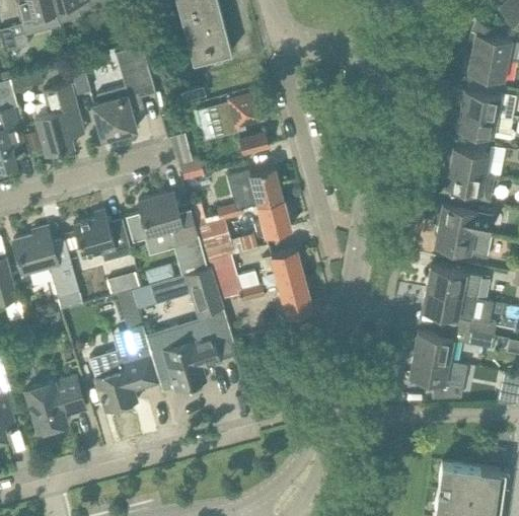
[(22,25),(0,30),(0,34),(4,52),(16,49),(14,40),(60,27),(59,24),(56,11),(55,9),(52,0),(18,0),(16,1),(17,5),(21,20),(22,25)]
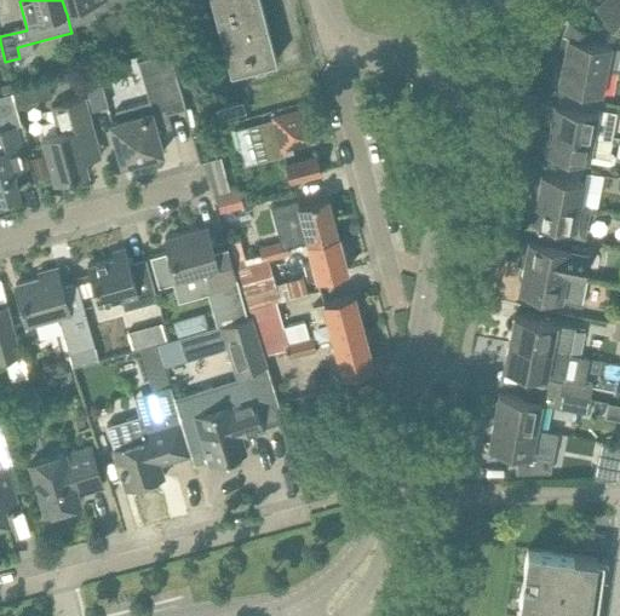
[(62,0),(65,11),(67,13),(70,29),(96,22),(95,16),(124,9),(120,0),(62,0)]
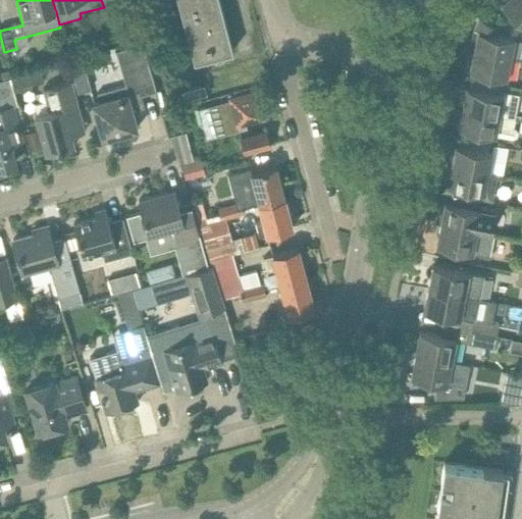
[(176,0),(189,44),(194,64),(233,54),(218,0),(176,0)]
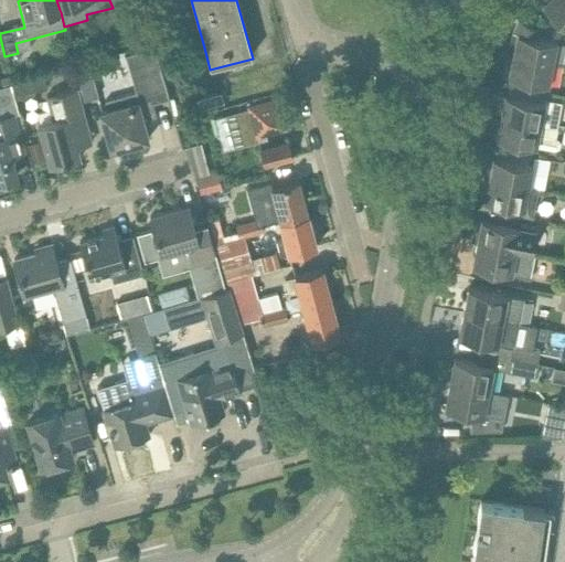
[(564,0),(544,0),(540,6),(564,28),(564,0)]
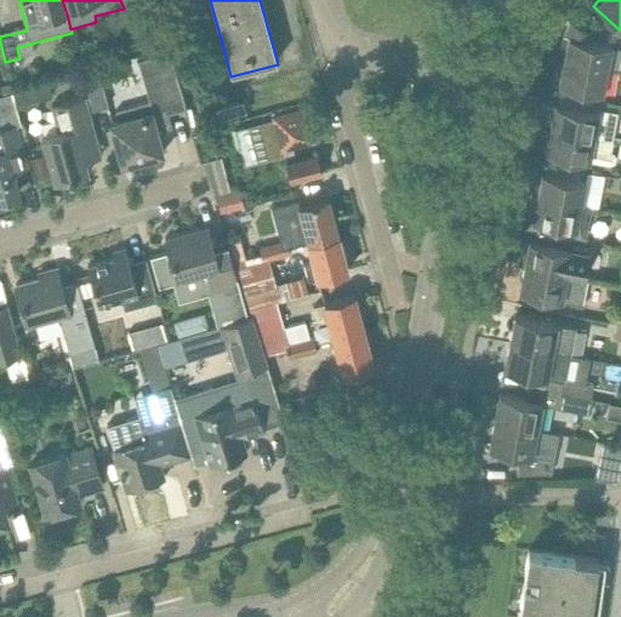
[(564,39),(559,63),(609,73),(614,49),(591,45),(592,35),(570,26),(564,39)]
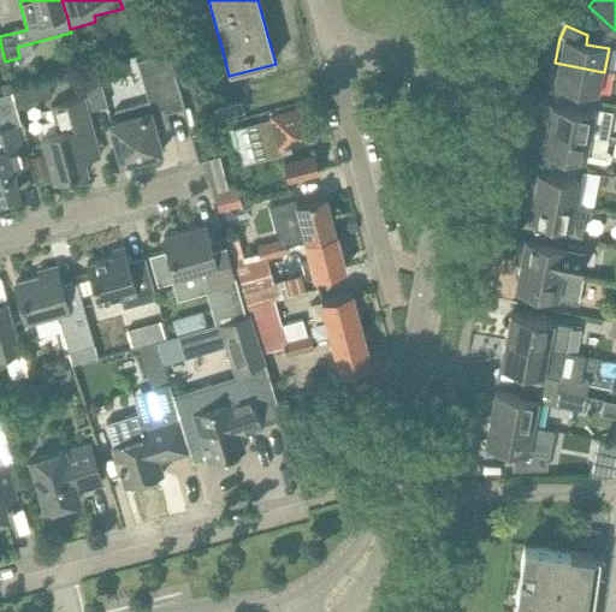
[(136,61),(147,105),(116,113),(118,122),(110,124),(114,143),(120,166),(163,155),(157,134),(171,130),(166,114),(184,110),(169,53),(136,61)]
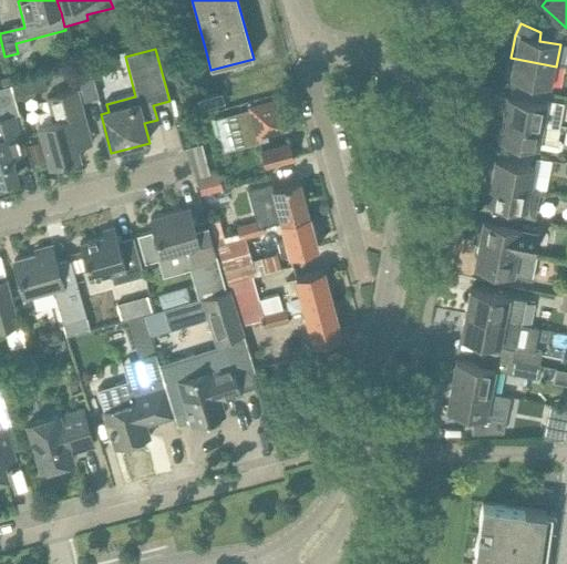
[(556,67),(511,58),(506,80),(552,89),(556,67)]
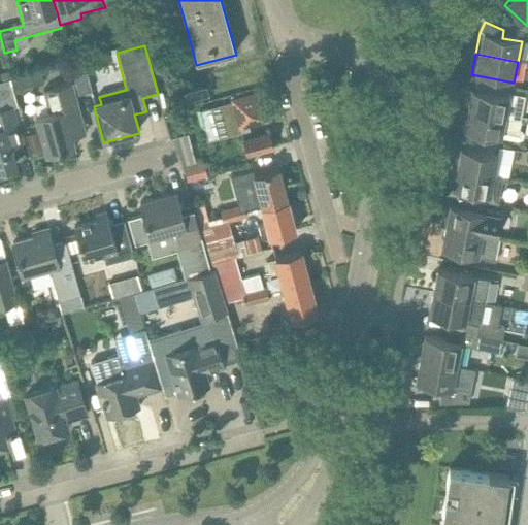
[(78,96),(91,93),(83,62),(70,66),(78,96)]
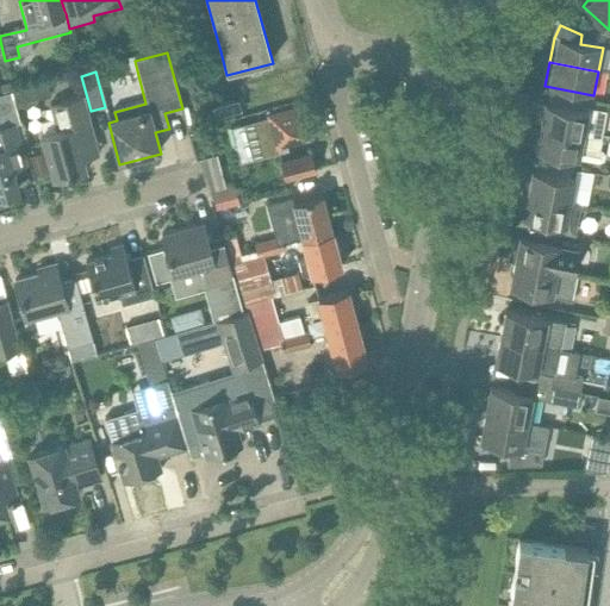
[(44,85),(32,88),(36,101),(48,98),(44,85)]
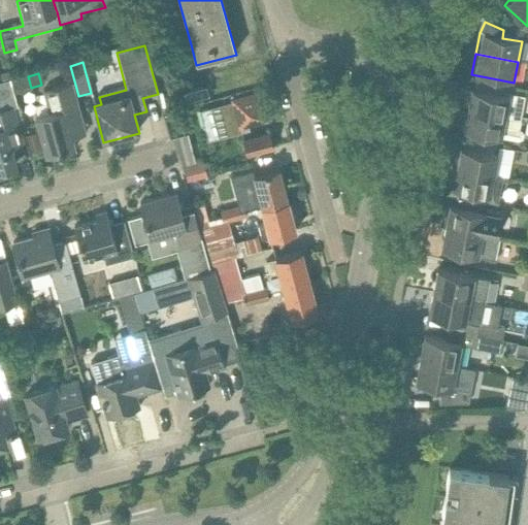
[(3,83),(10,80),(8,74),(1,76),(3,83)]
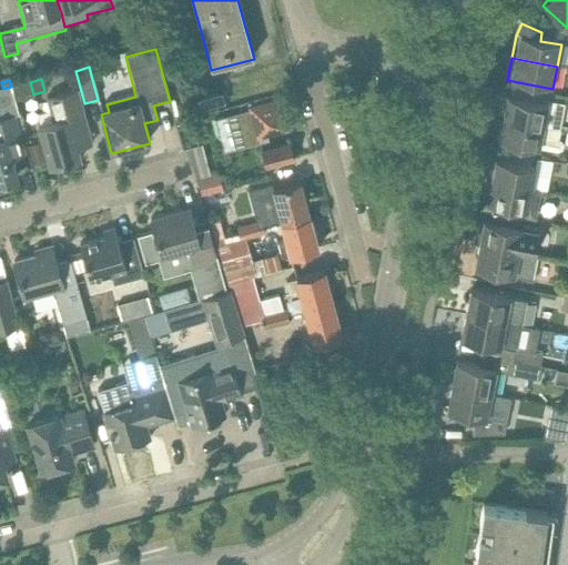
[(0,89),(0,108),(1,111),(17,107),(14,96),(11,87),(3,89),(0,89)]
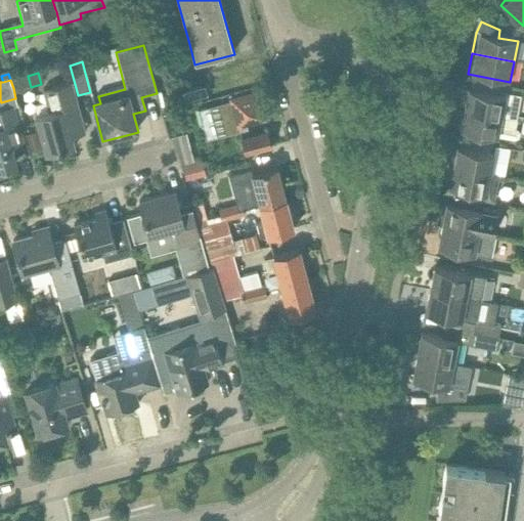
[(81,121),(75,100),(71,84),(44,92),(49,114),(36,118),(46,156),(58,153),(58,154),(75,149),(68,124),(81,121)]
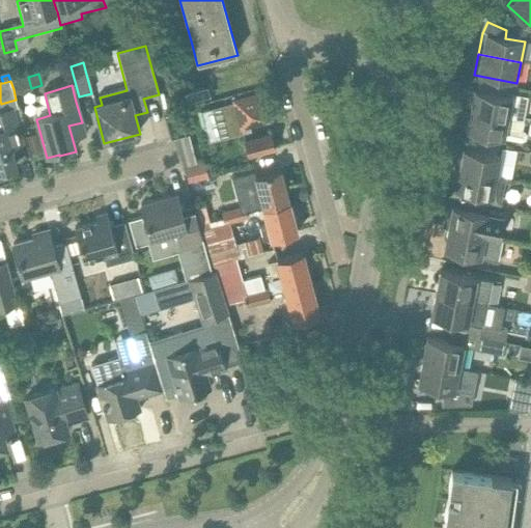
[(207,88),(187,94),(189,105),(211,99),(207,88)]
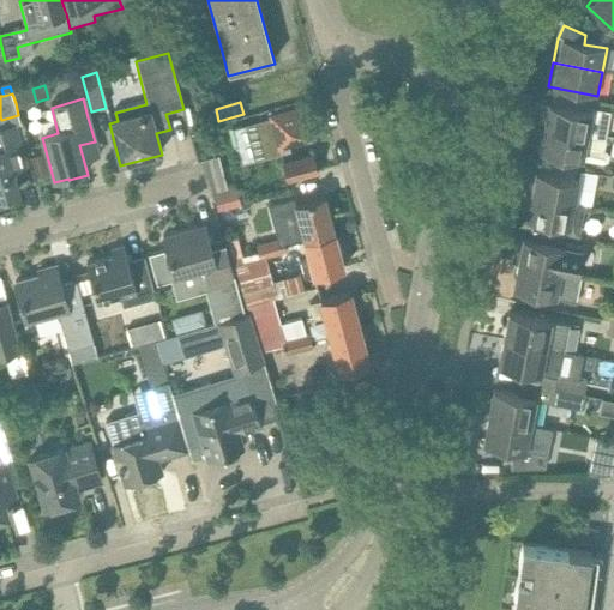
[(547,121),(546,131),(585,139),(585,137),(607,142),(612,116),(591,112),(590,115),(545,106),(541,120),(547,121)]
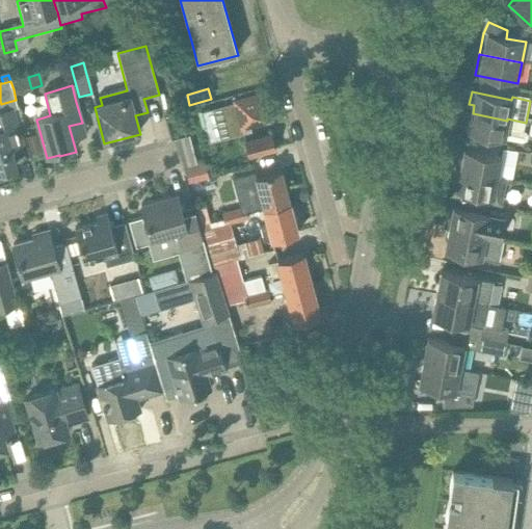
[(152,113),(163,110),(160,96),(149,99),(152,113)]
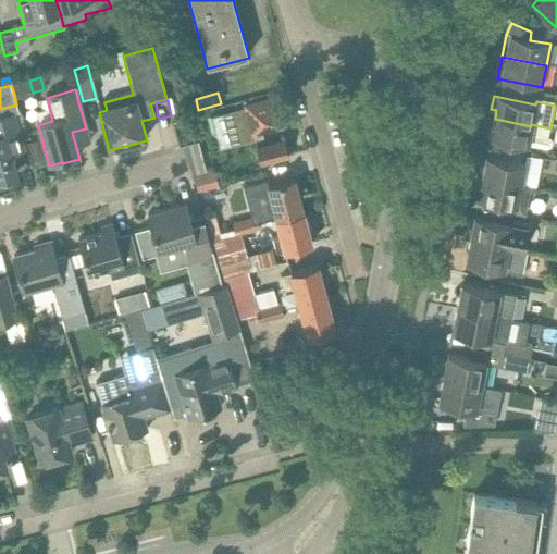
[(232,111),(222,114),(232,148),(255,142),(252,136),(261,134),(282,128),(274,100),(254,106),(232,111)]
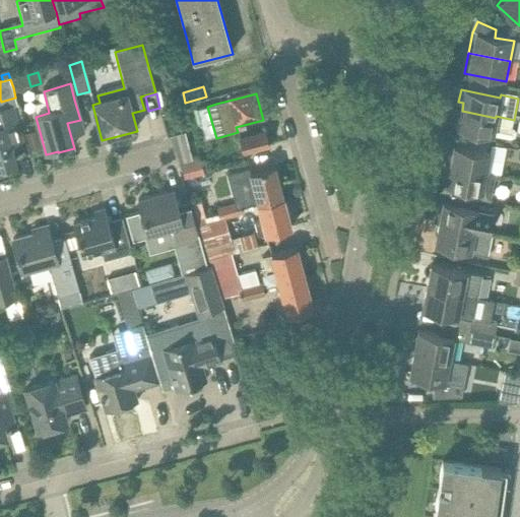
[(0,169),(16,165),(8,137),(20,133),(13,108),(0,111),(0,169)]
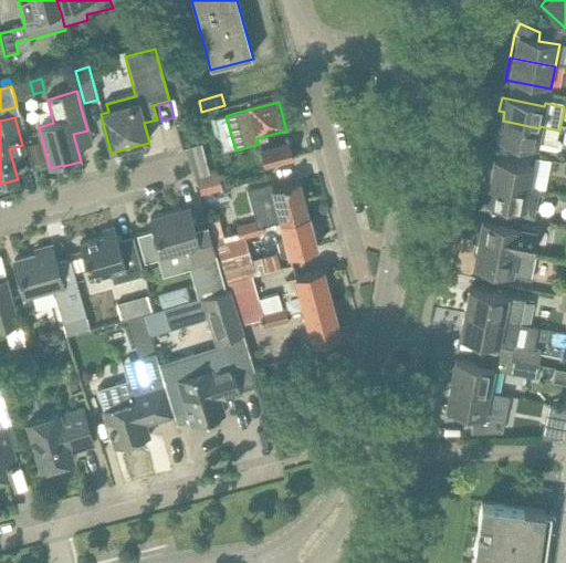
[(540,128),(503,121),(501,131),(495,129),(493,142),(535,150),(535,149),(554,153),(559,153),(562,148),(561,144),(557,142),(559,131),(540,126),(540,128)]
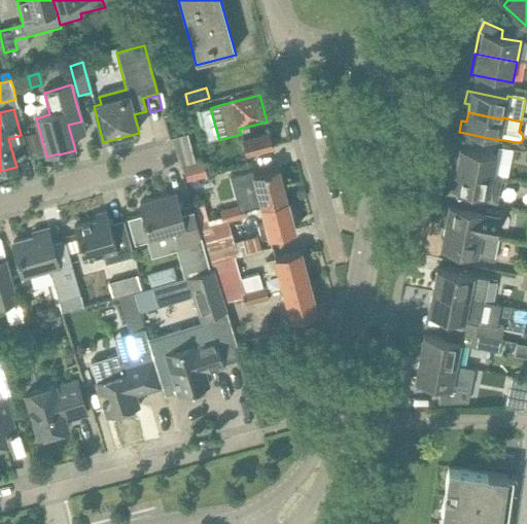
[(26,137),(31,158),(41,154),(36,135),(26,137)]
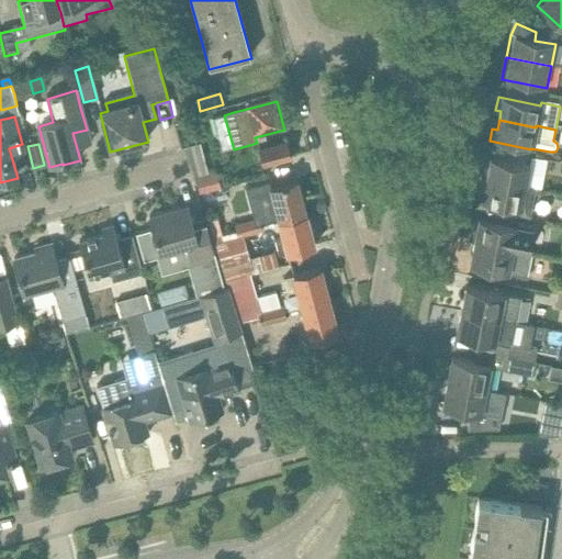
[(262,168),(270,166),(291,160),(287,144),(258,152),(262,168)]
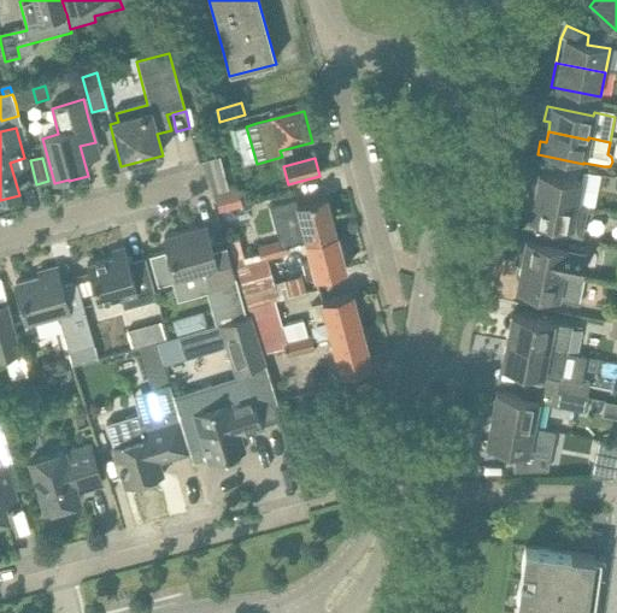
[(534,175),(529,198),(589,210),(592,198),(577,195),(580,183),(534,175)]
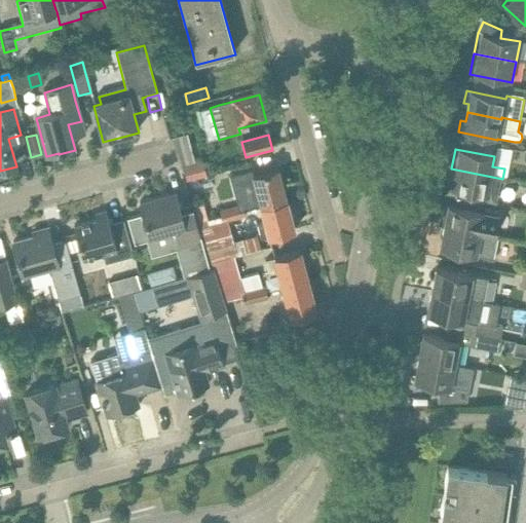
[(202,163),(183,169),(186,183),(207,178),(202,163)]
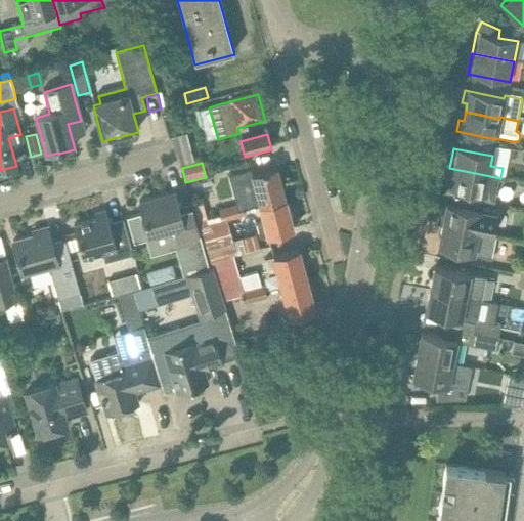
[(494,205),(500,178),(449,168),(444,194),(494,205)]
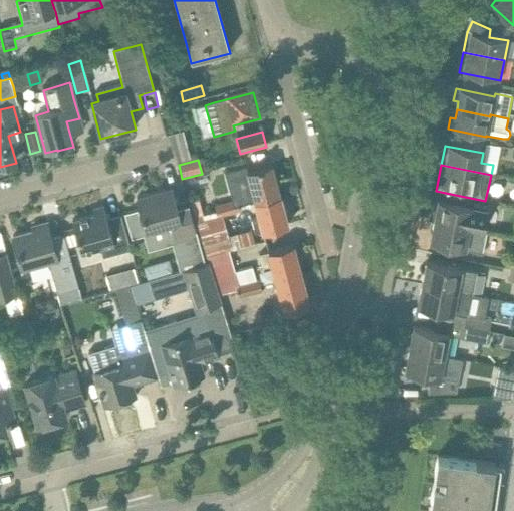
[(246,167),(230,171),(238,203),(238,202),(240,208),(255,204),(280,197),(271,167),(252,172),(248,173),(246,167)]
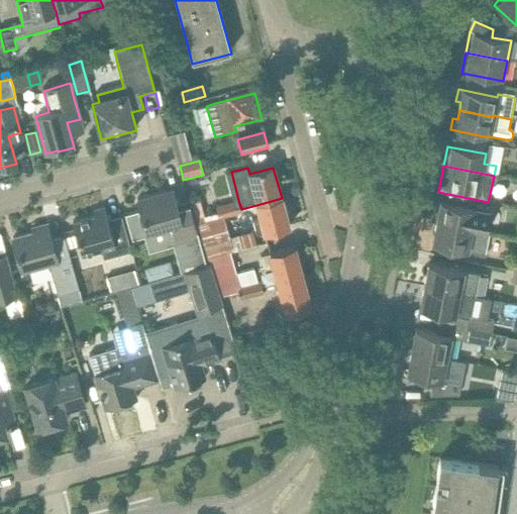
[(180,275),(183,274),(206,268),(198,236),(194,225),(189,205),(177,209),(173,191),(137,201),(140,213),(125,217),(131,241),(144,238),(148,253),(173,247),(180,275)]
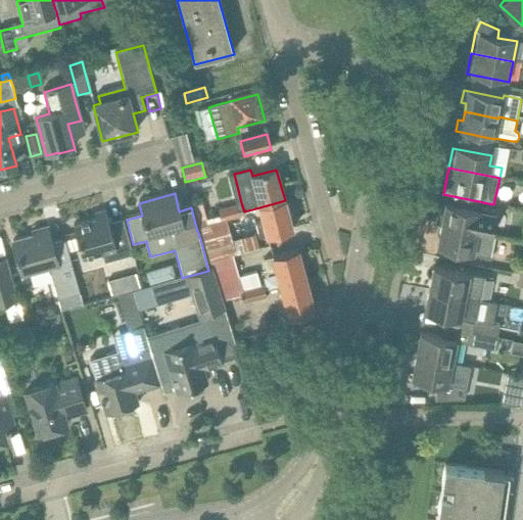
[(293,232),(285,200),(259,207),(264,222),(256,224),(259,239),(268,237),(268,238),(293,232)]
